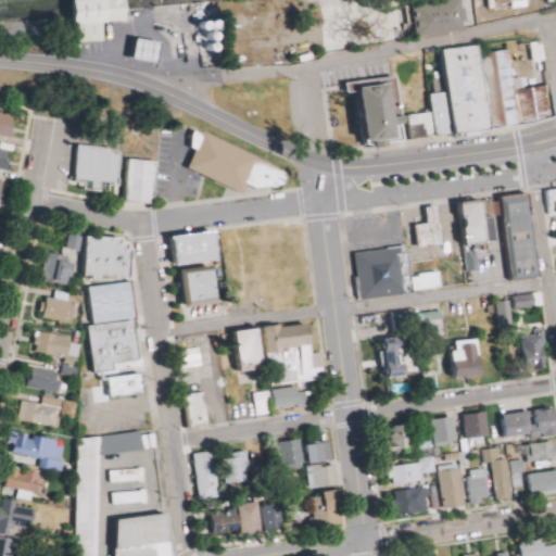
[(75,0),(78,45),(110,41),(108,21),(130,20),(128,0),(75,0)]
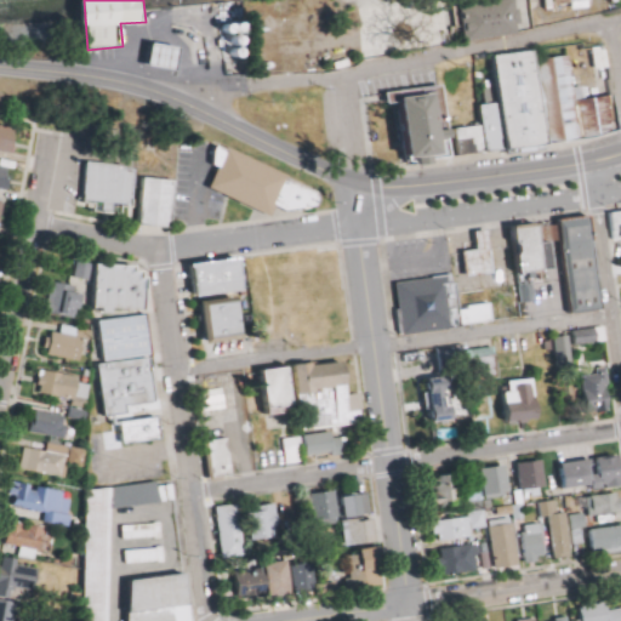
[(428,0),(451,0),(459,39),(420,45),(414,3),(428,0)]
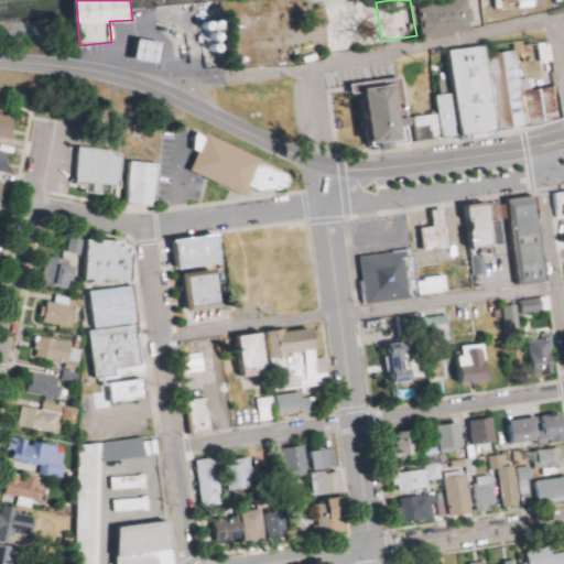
[(420,0),(425,33),(474,26),(469,0),(420,0)]
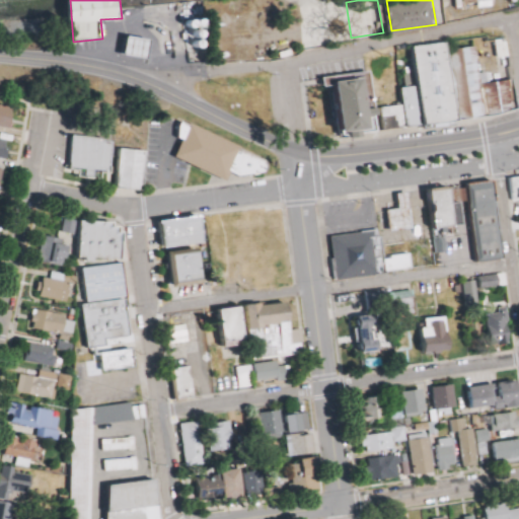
[(476,0),(477,8),(493,6),(492,0),(476,0)]
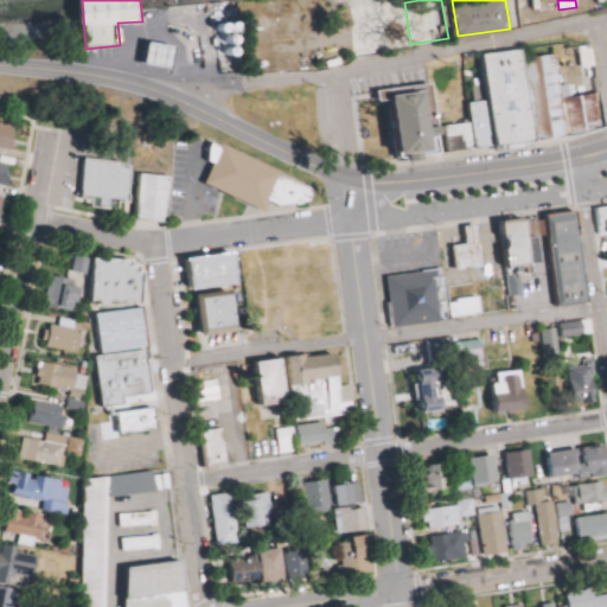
[(582,6),(568,8),(569,17),(585,14),(582,6)]
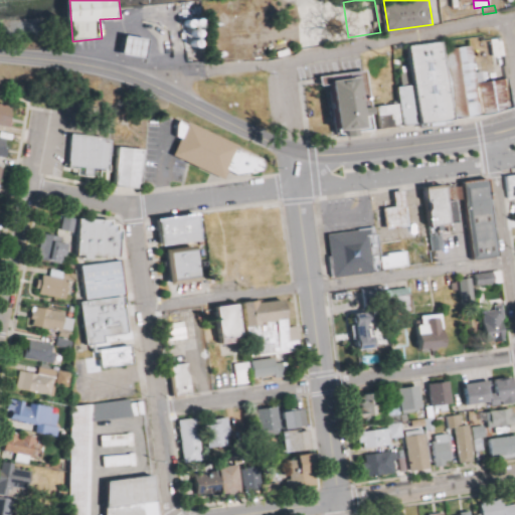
[(190,47),(196,47),(196,39),(207,39),(208,20),(184,20),(183,39),(190,40),(190,47)]
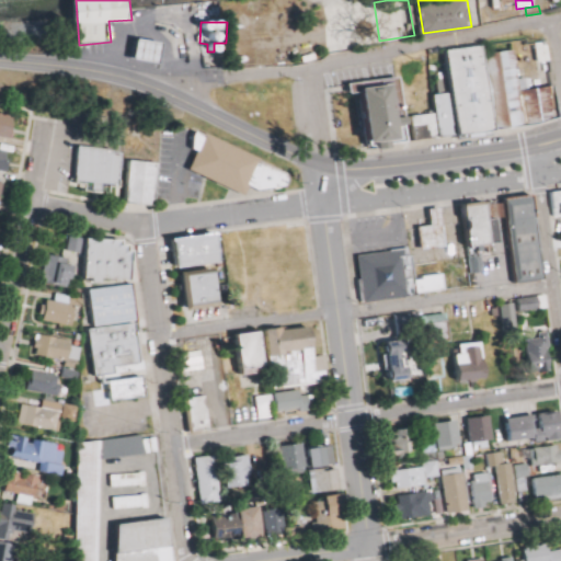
[(140,34),(137,56),(162,61),(167,39),(140,34)]
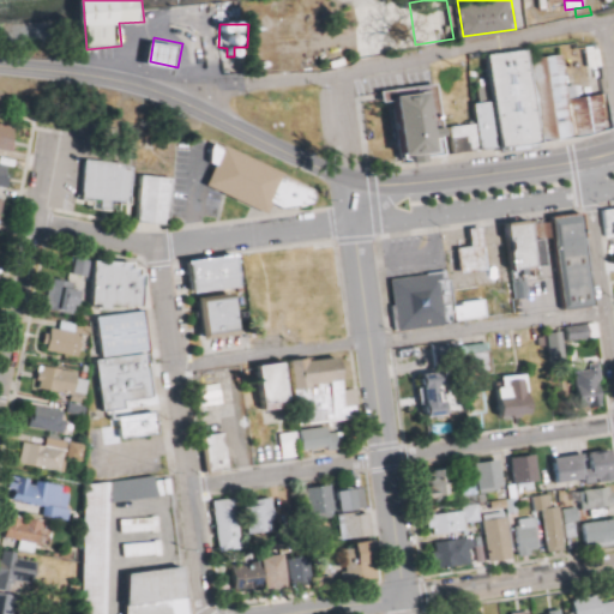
[(491,52),(497,100),(504,145),(546,140),(534,59),(533,46),(491,52)]
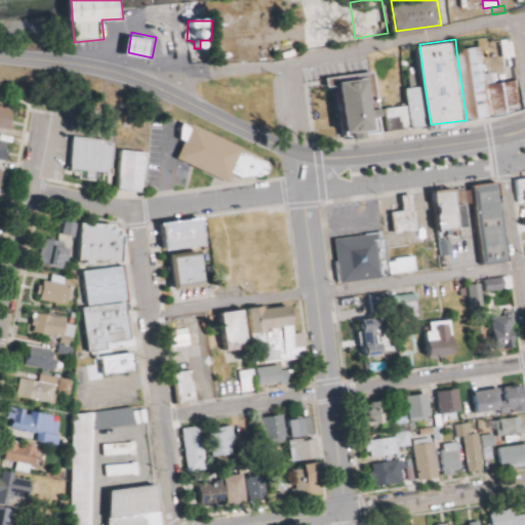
[(456,50),(484,46),(489,85),(493,115),(467,120),(456,50)]
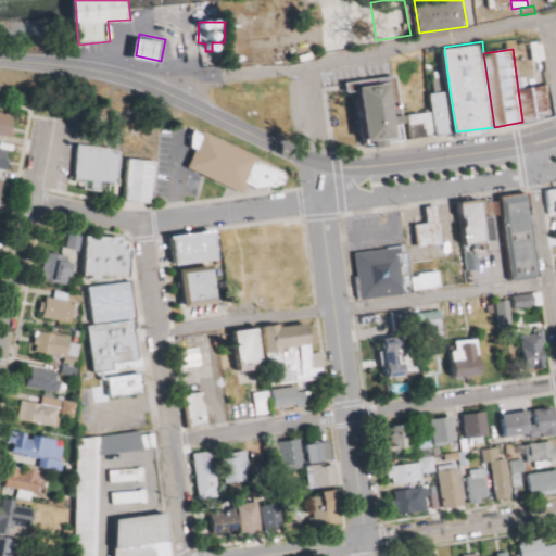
[(349,79),(350,93),(359,92),(368,148),(409,142),(406,112),(401,73),(349,79)]
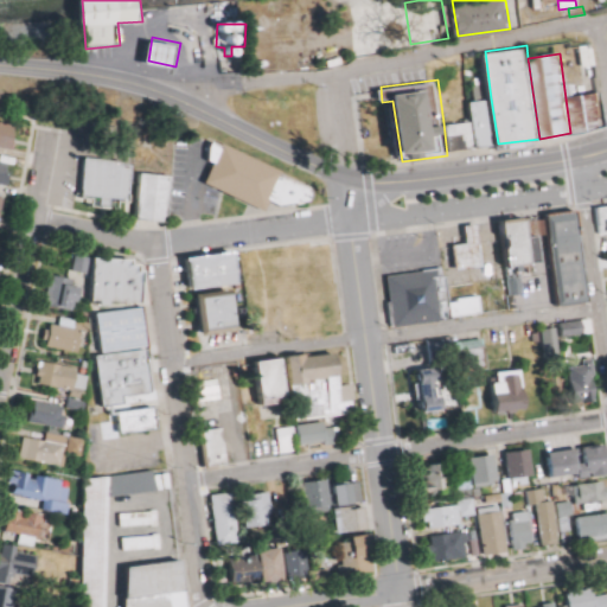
[(566,98),(602,93),(606,120),(606,127),(583,133),(570,133),(566,98)]
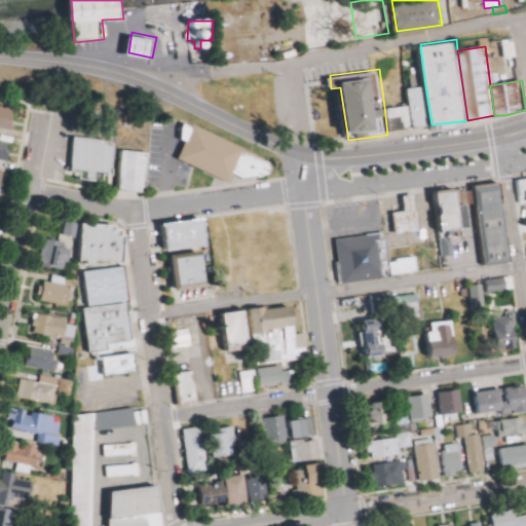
[(415,128),(431,124),(425,85),(409,88),(412,105),(415,128)]
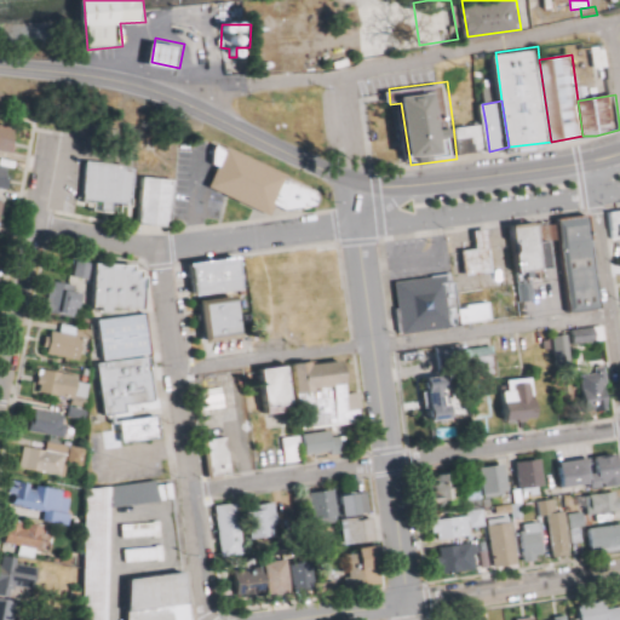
[(459,127),(461,155),(489,151),(486,124),(459,127)]
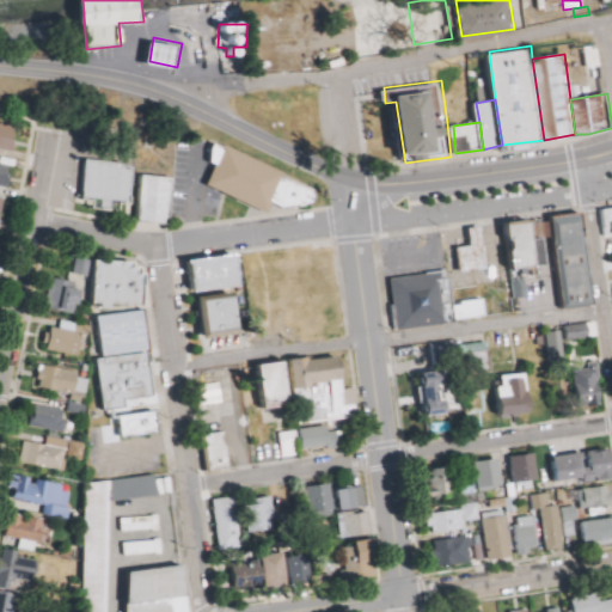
[(0,123),(19,127),(13,158),(0,155),(0,123)]
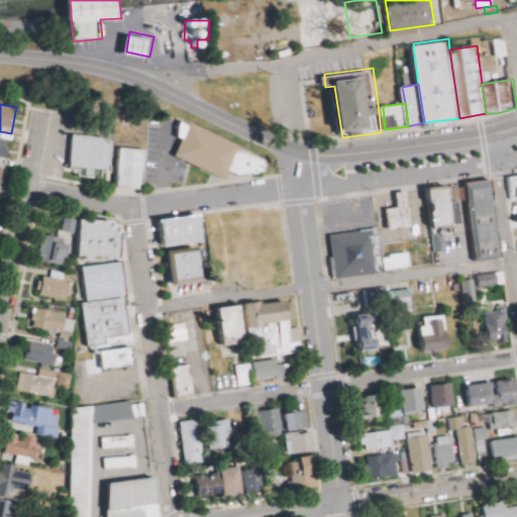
[(191,121),(177,157),(228,181),(232,172),(240,176),(268,171),(269,160),(191,121)]
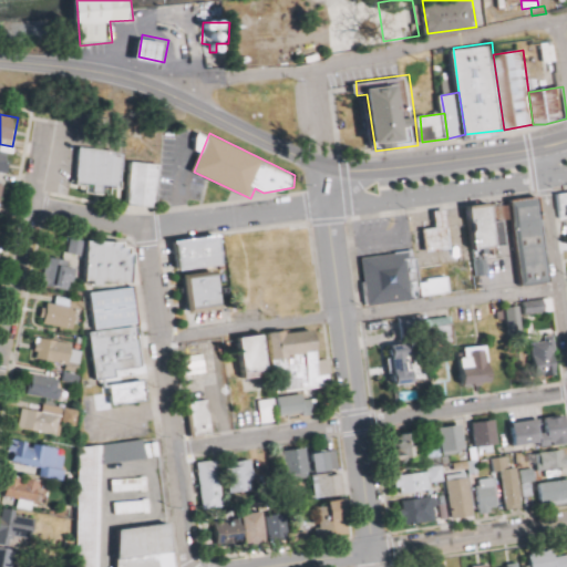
[(82,147),(119,152),(119,155),(127,156),(123,191),(113,189),(113,195),(88,193),(88,186),(78,184),(82,147)]
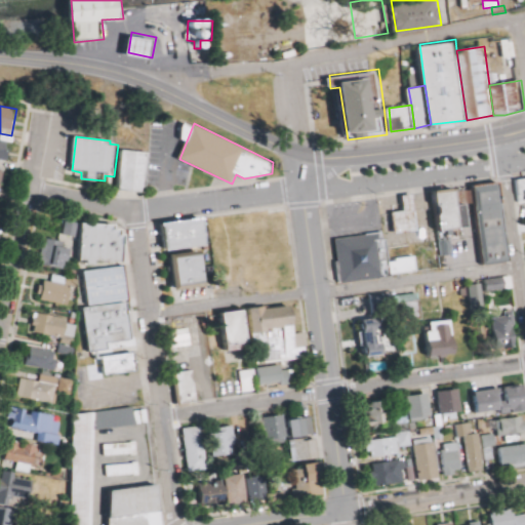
[(0,138),(0,165),(6,167),(11,142),(0,138)]
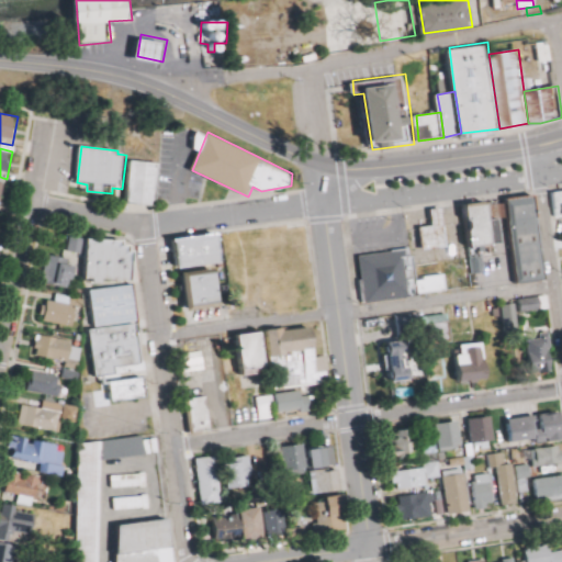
[(133,160),(128,202),(159,205),(163,164),(133,160)]
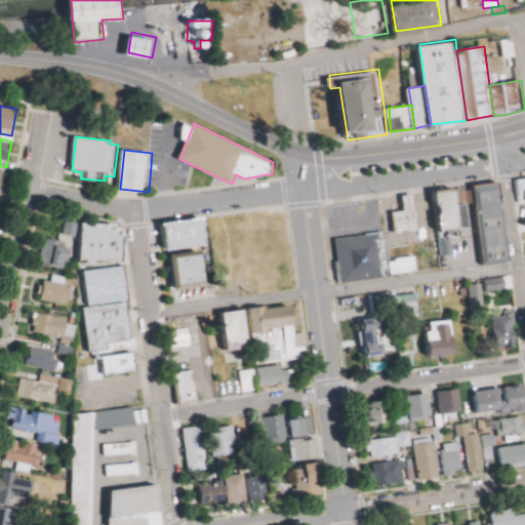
[(517,204),(524,203),(524,178),(515,180),(517,204)]
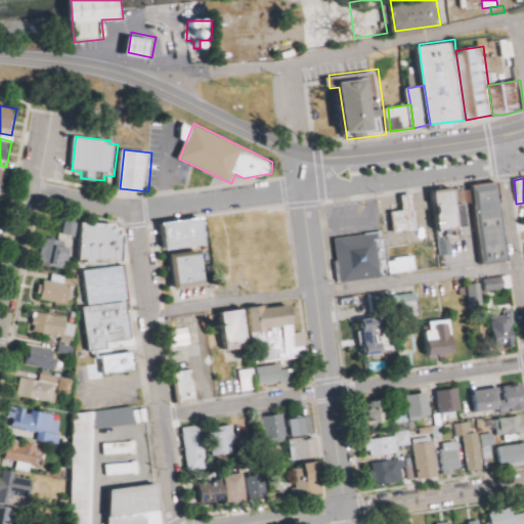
[(472,188),(497,185),(510,259),(484,263),(472,188)]
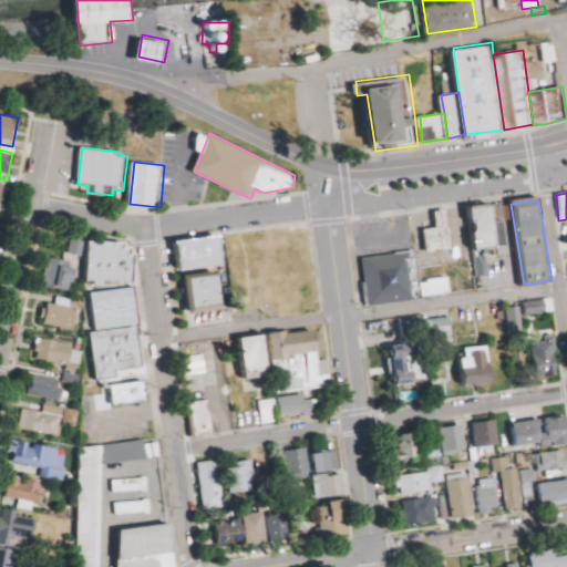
[(470,207),(493,205),(498,246),(475,249),(470,207)]
